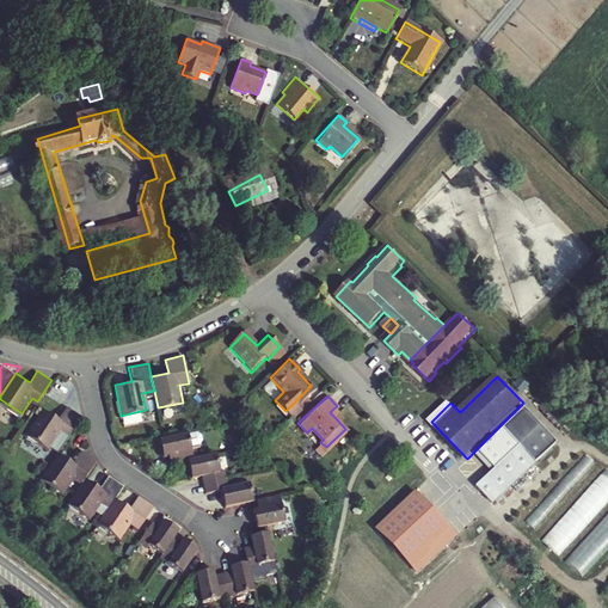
[(294,403),(286,411),(290,416),(299,407),(294,403)]
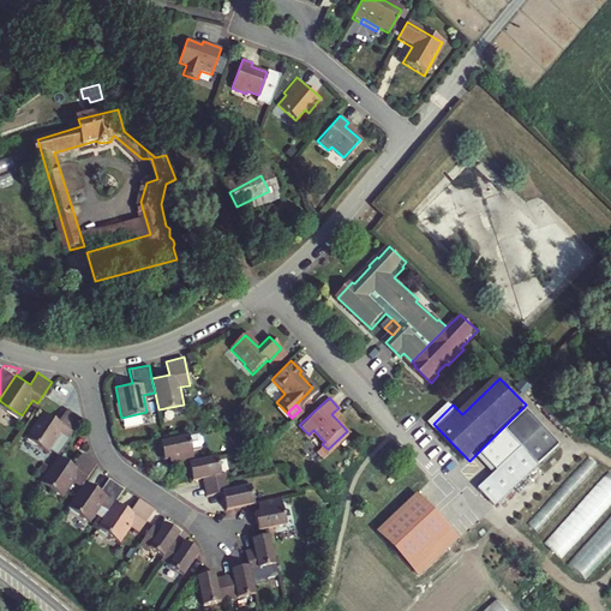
[(60,435),(67,439),(83,417),(69,406),(60,419),(45,409),(28,435),(51,449),(60,435)]
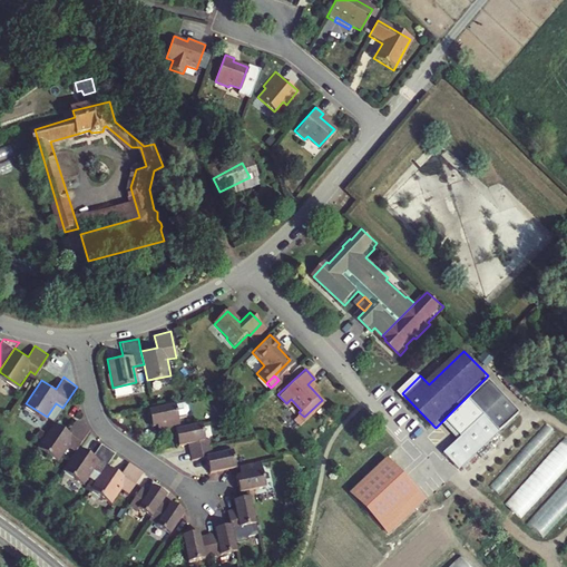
[(524,411),(492,380),(472,399),(488,416),(448,455),(463,470),(524,411)]
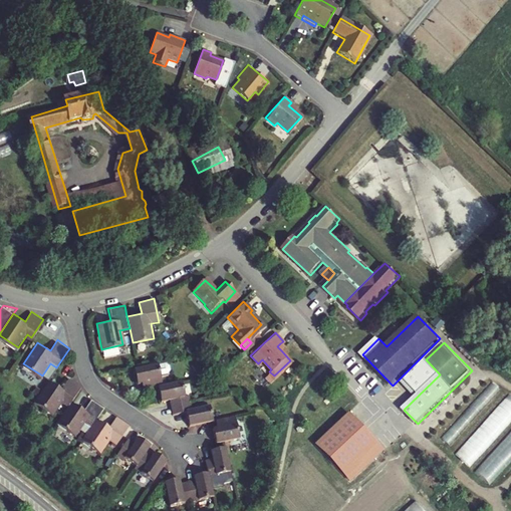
[(144,385),(145,391),(160,388),(165,387),(162,373),(168,371),(172,367),(171,363),(168,361),(138,367),(135,367),(139,386),(144,385)]
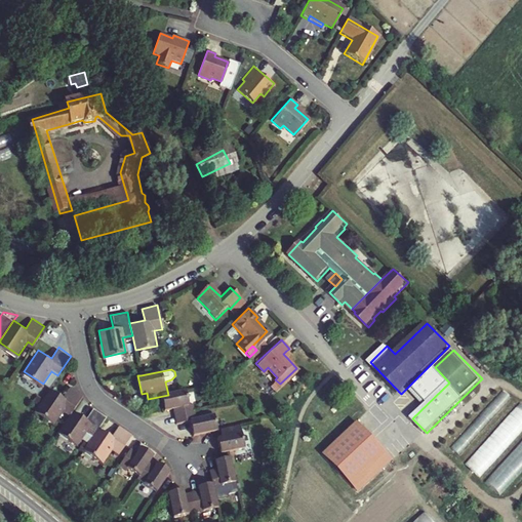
[(63,410),(70,415),(75,409),(83,397),(70,388),(63,398),(49,388),(34,409),(54,423),(63,410)]
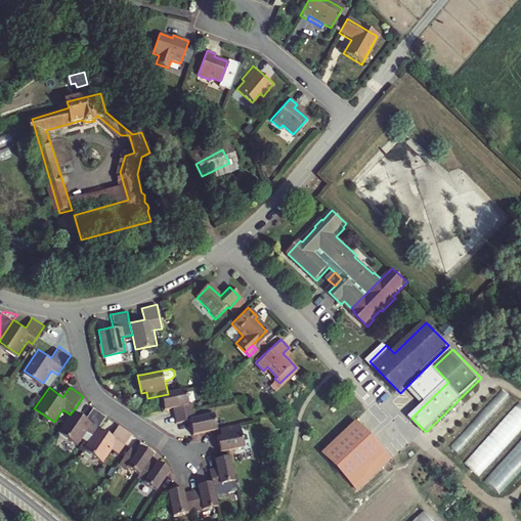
[(188,389),(168,394),(163,395),(166,408),(176,406),(177,414),(198,409),(197,403),(191,404),(188,389)]
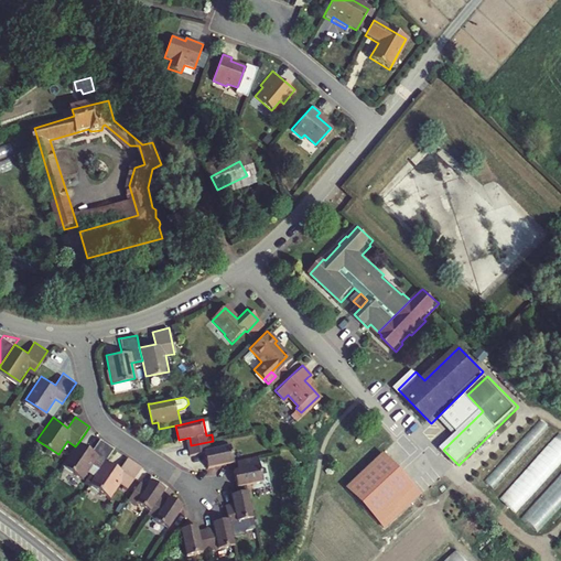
[(560,430),(504,493),(520,508),(560,462),(560,430)]
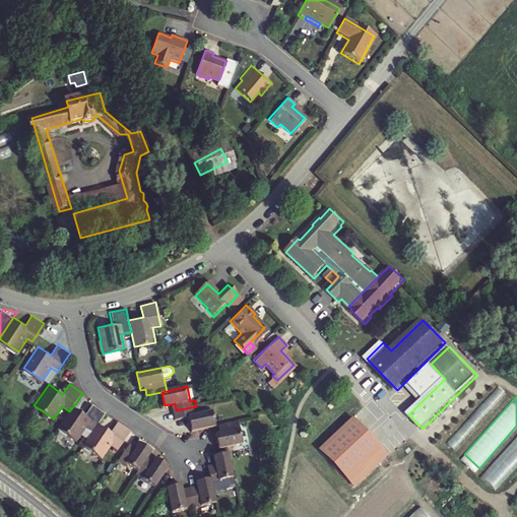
[(69,411),(59,427),(76,440),(85,428),(91,432),(99,422),(106,411),(92,403),(85,414),(74,405),(69,411)]
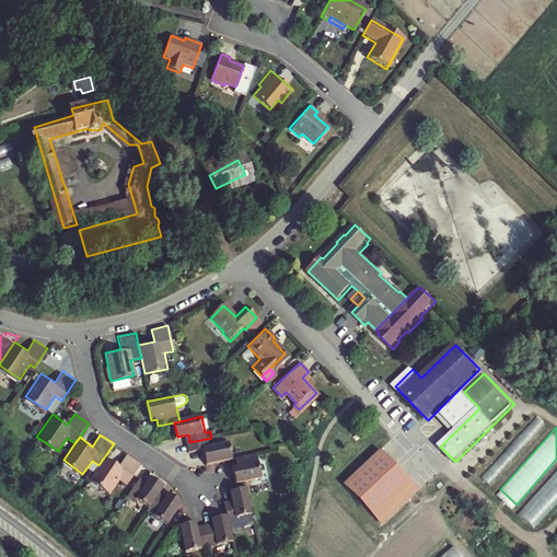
[(223,461),(236,457),(233,442),(213,447),(211,438),(189,442),(192,452),(207,449),(210,463),(216,462),(223,461)]
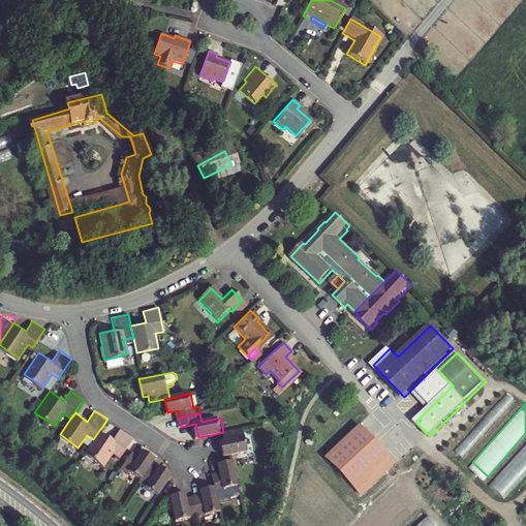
[(361,423),(327,456),(357,487),(391,455),(361,423)]
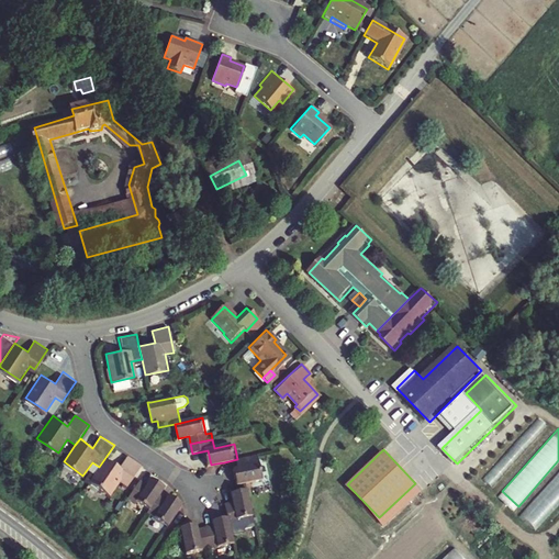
[(261,454),(241,458),(244,473),(237,474),(239,482),(245,481),(267,477),(261,454)]
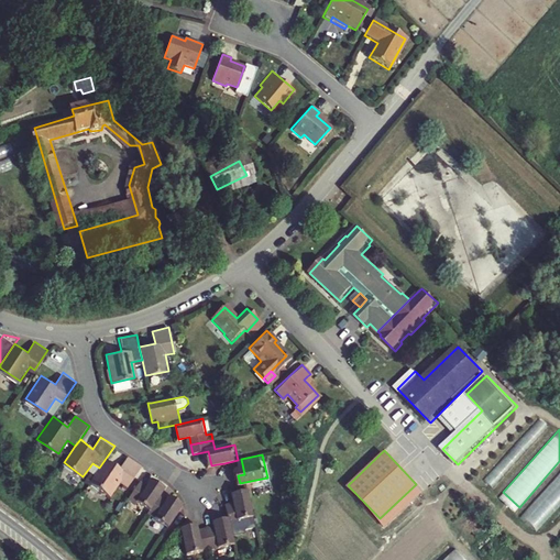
[(99,468),(91,480),(111,494),(121,480),(128,485),(143,464),(129,456),(120,467),(107,457),(99,468)]
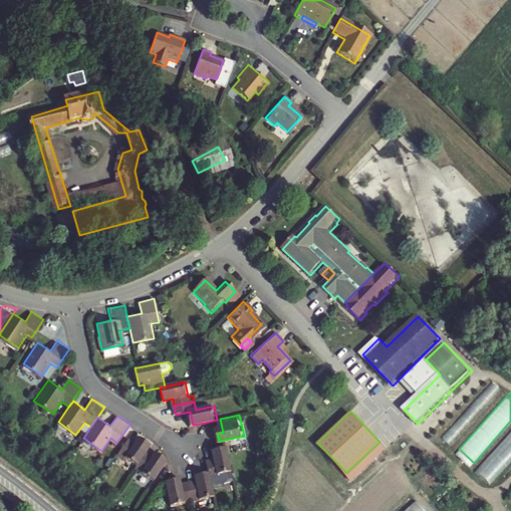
[(496,478),(510,461),(510,431),(481,464),(496,478)]
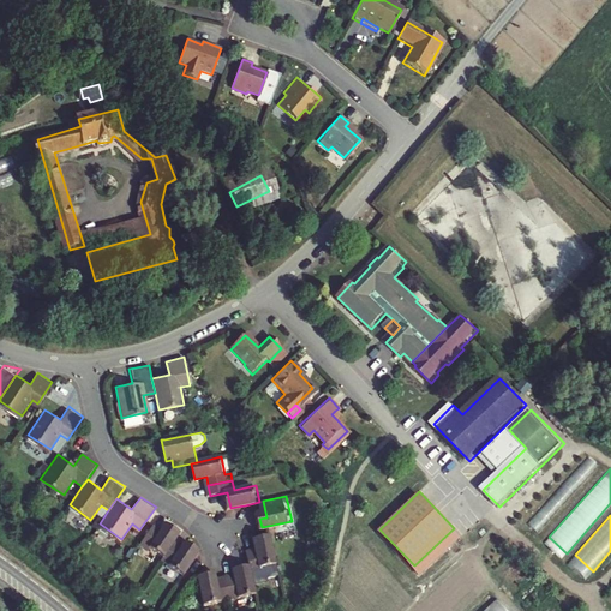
[(148,545),(162,555),(174,540),(179,532),(163,521),(159,528),(151,523),(139,543),(147,547),(148,545)]
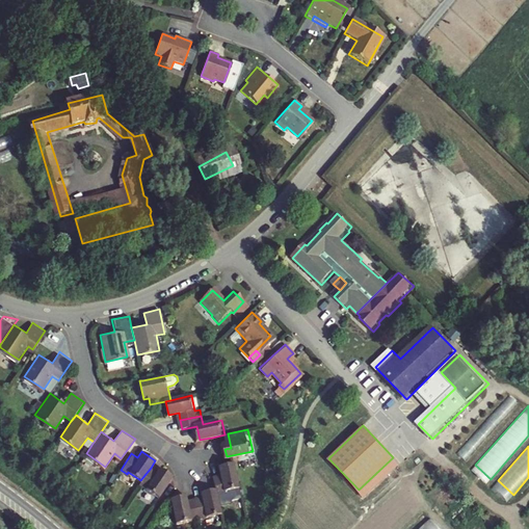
[(393,457),(359,490),(365,497),(400,465),(393,457)]
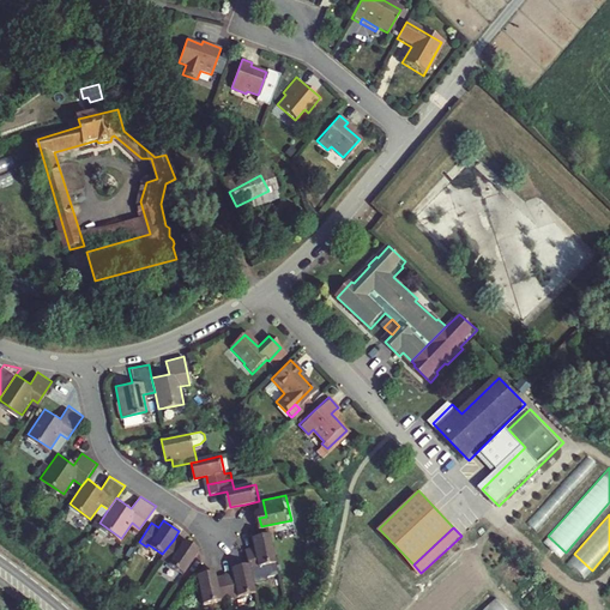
[(255,547),(245,550),(248,566),(252,580),(258,579),(263,574),(279,569),(277,560),(270,532),(253,537),(255,547)]
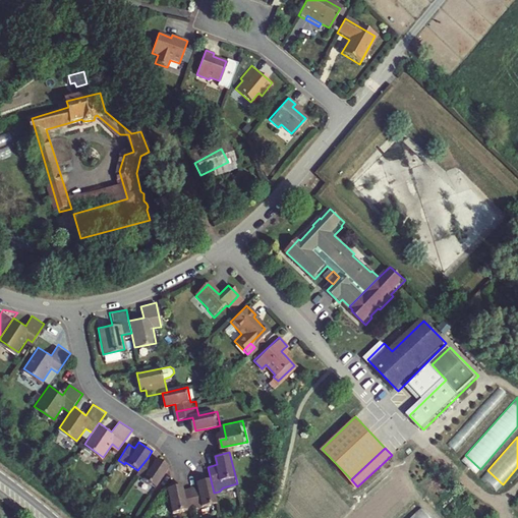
[(136,472),(156,486),(168,467),(155,458),(153,461),(148,458),(137,470),(136,472)]
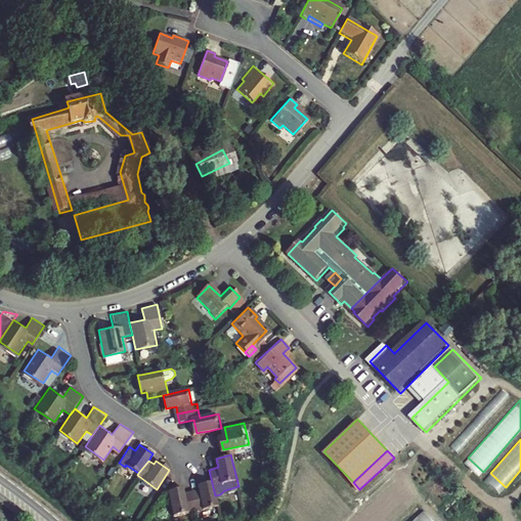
[(215,495),(212,483),(198,486),(199,490),(190,492),(197,512),(218,507),(215,495)]
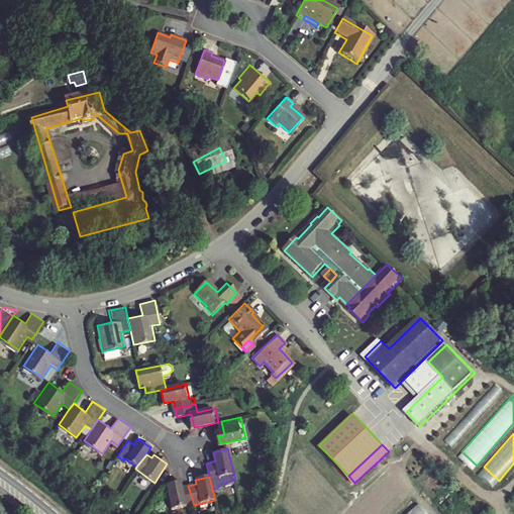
[(176,510),(194,505),(188,486),(182,487),(181,485),(170,488),(176,510)]
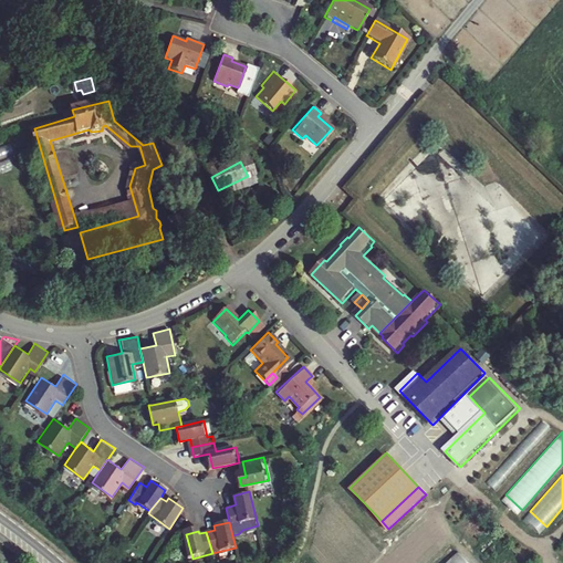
[(478,562),(462,545),(444,562),(478,562)]
